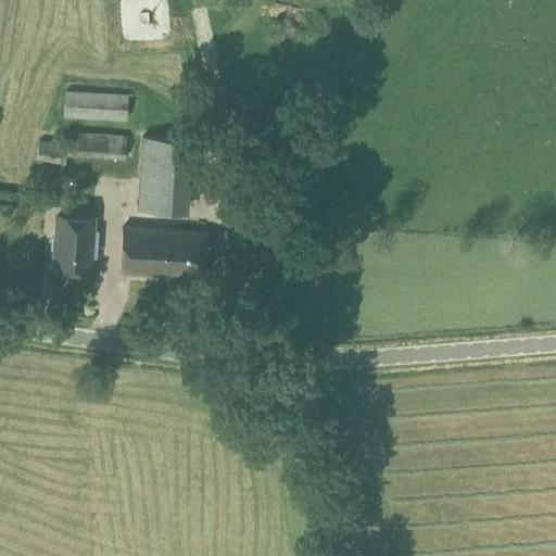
[(63,115),(128,118),(129,93),(65,89),(63,115)]
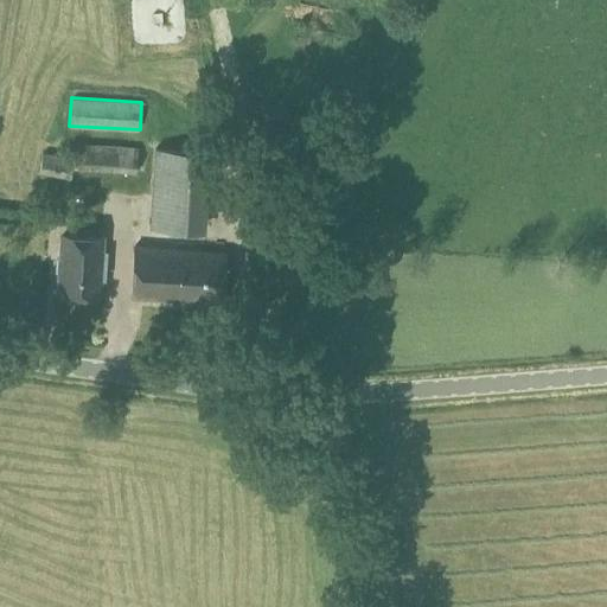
[(74,168),(138,172),(139,147),(76,142),(74,168)]
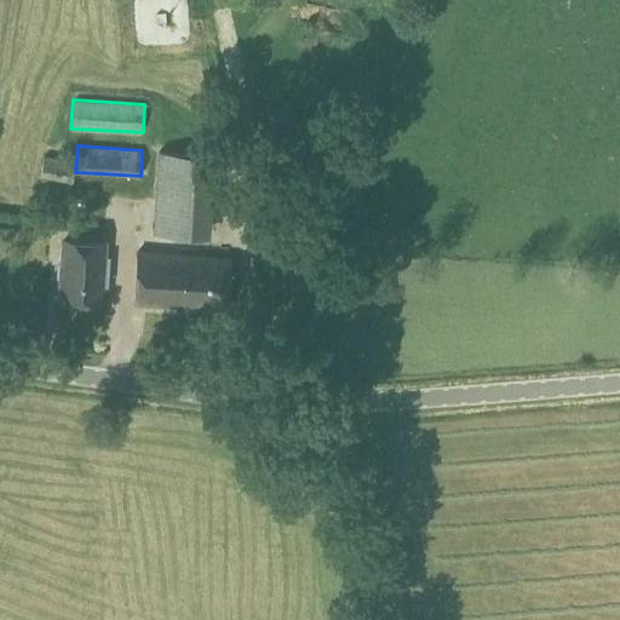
[(156,149),(151,234),(211,237),(216,153),(156,149)]
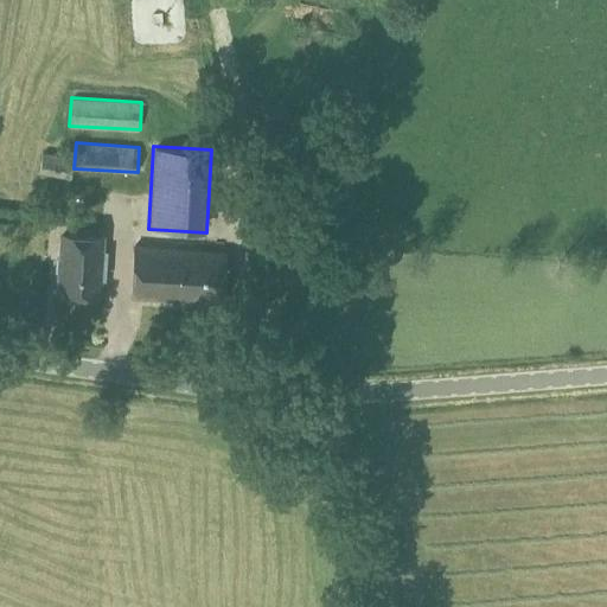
[(43,152),(38,172),(70,179),(74,158),(43,152)]
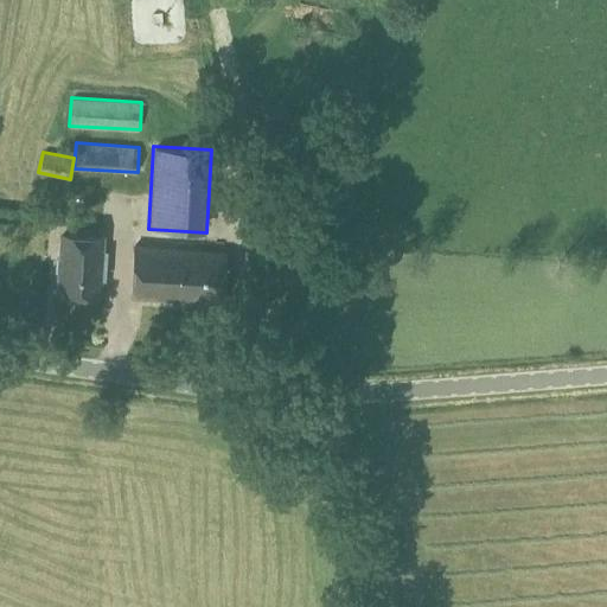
[(107,250),(100,250),(101,236),(62,234),(58,292),(97,294),(98,281),(104,281),(107,250)]
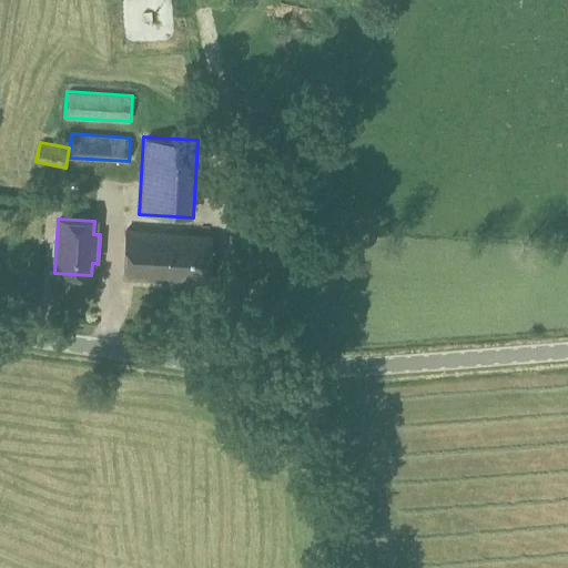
[(122,277),(206,283),(210,234),(125,229),(122,277)]
